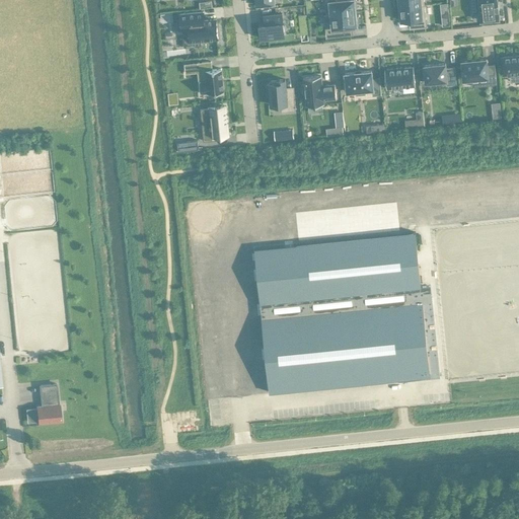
[(325,0),(327,15),(355,12),(355,7),(356,7),(356,0),(354,0),(325,0)]
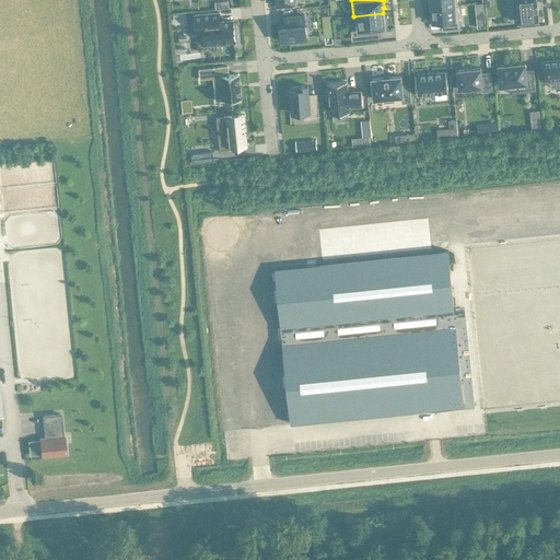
[(516,3),(518,23),(538,21),(535,0),(508,0),(509,4),(516,3)]
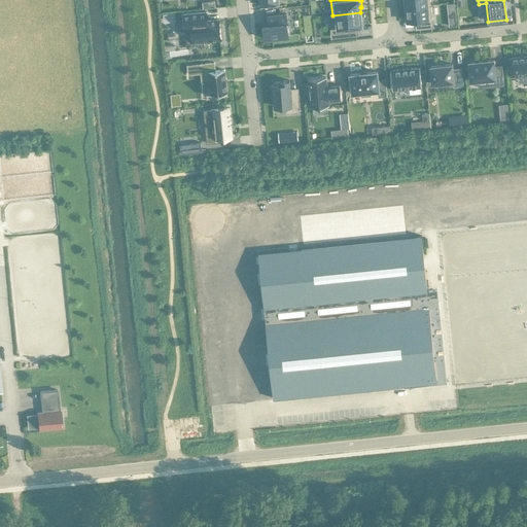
[(432,28),(430,5),(406,8),(406,10),(403,10),(405,18),(407,18),(407,22),(418,21),(419,30),(432,28)]
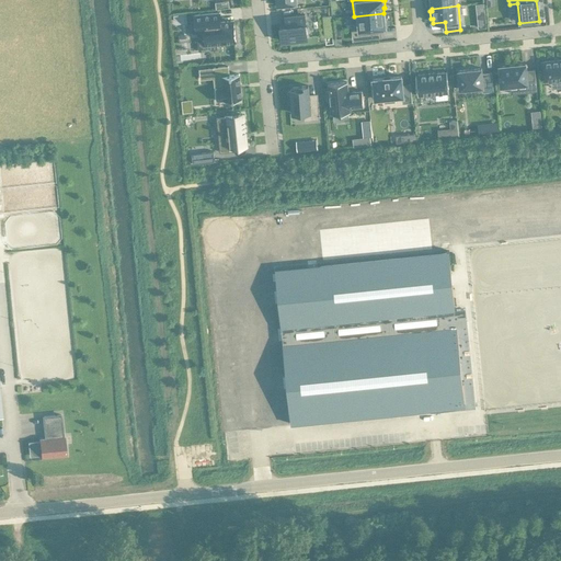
[(194,15),(195,33),(203,32),(205,46),(206,45),(207,50),(217,49),(216,45),(235,43),(232,22),(220,23),(219,13),(194,15)]
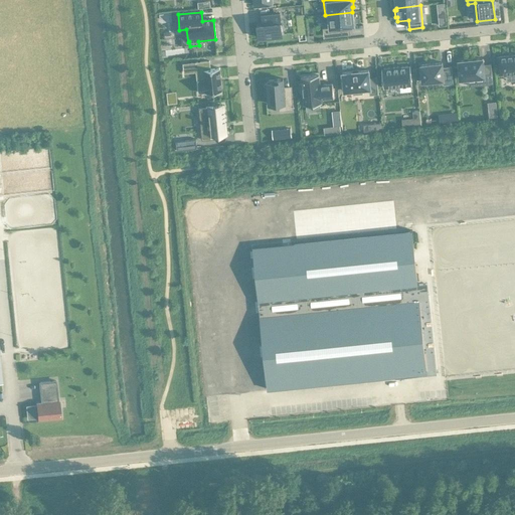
[(353,18),(352,12),(325,15),(328,37),(347,35),(347,27),(354,26),(354,25),(355,25),(355,18),(353,18)]
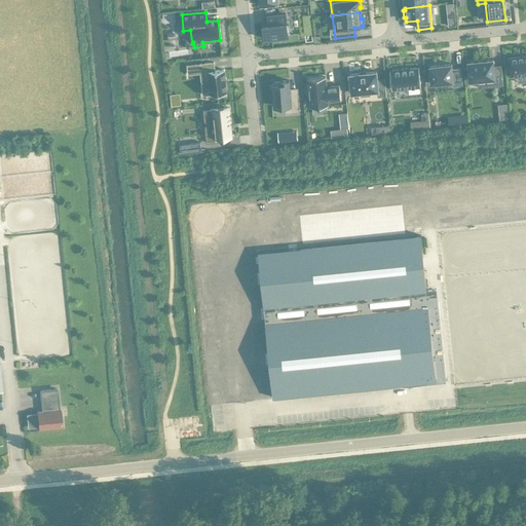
[(267,15),(268,24),(262,25),(264,39),(288,37),(286,13),(267,15)]
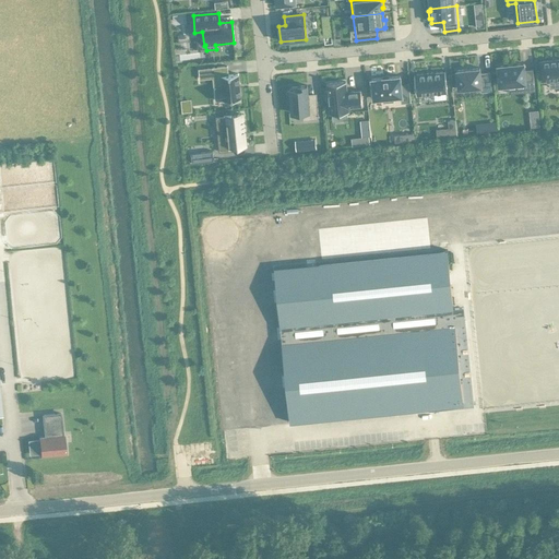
[(321,16),(323,37),(331,37),(329,15),(321,16)]
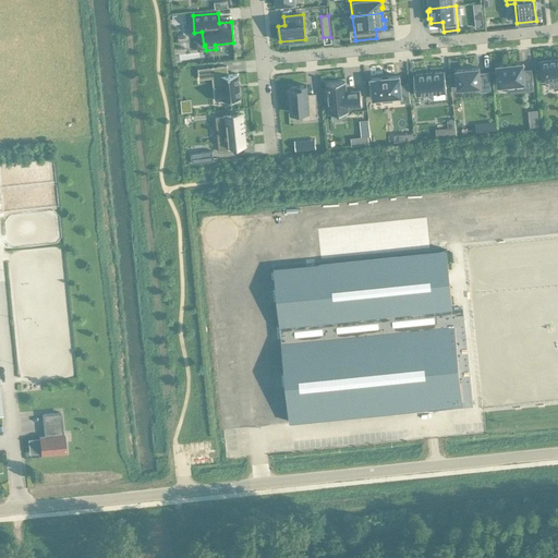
[(557,60),(540,62),(541,81),(557,79),(557,60)]
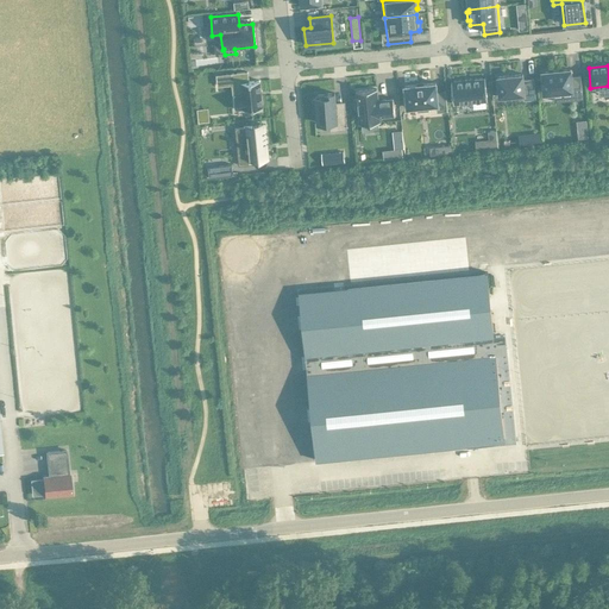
[(579,76),(570,77),(570,70),(541,73),(544,94),(571,92),(571,96),(582,95),(579,76)]
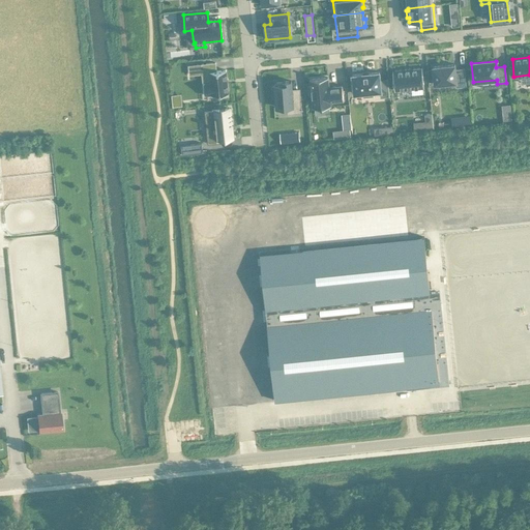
[(215,71),(215,63),(201,65),(202,75),(210,74),(211,84),(203,84),(204,95),(212,94),(212,96),(228,94),(225,70),(215,71)]
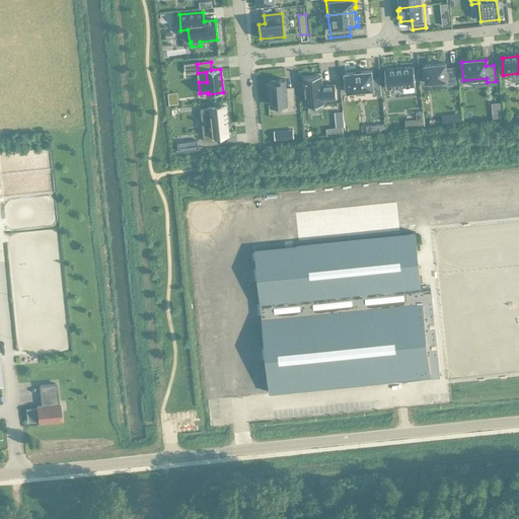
[(424,66),(426,83),(447,80),(447,85),(456,84),(455,68),(446,69),(446,64),(424,66)]
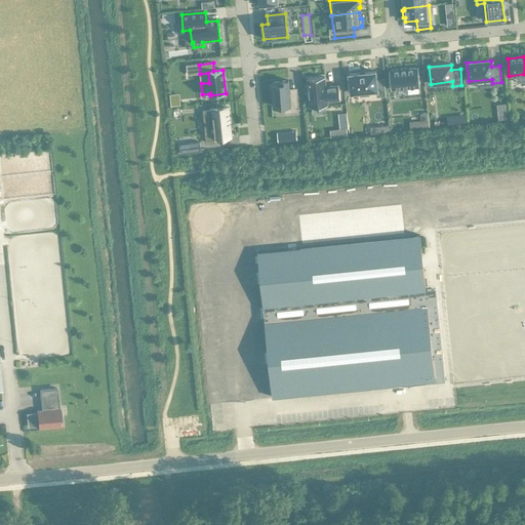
[(391,90),(419,87),(417,68),(389,71),(391,90)]
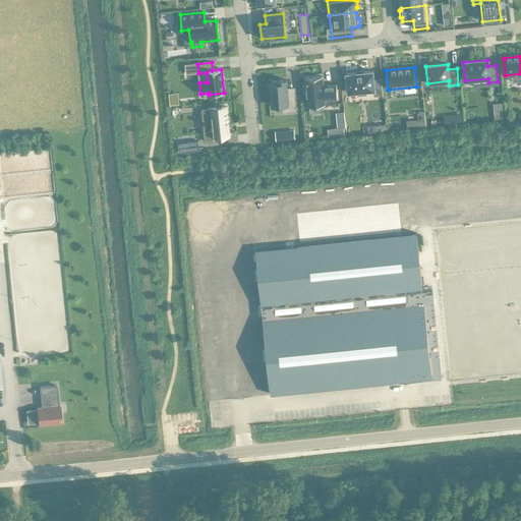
[(372,79),(372,71),(346,74),(348,93),(357,92),(357,95),(366,95),(365,91),(373,90),(373,96),(382,95),(380,79),(372,79)]
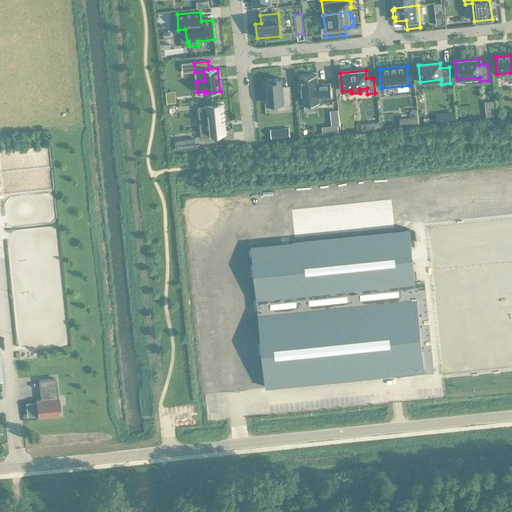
[(302,105),(319,103),(319,99),(331,98),(330,83),(321,84),(321,85),(317,86),(316,75),(299,77),(299,83),(297,84),(298,93),(300,92),(302,105)]
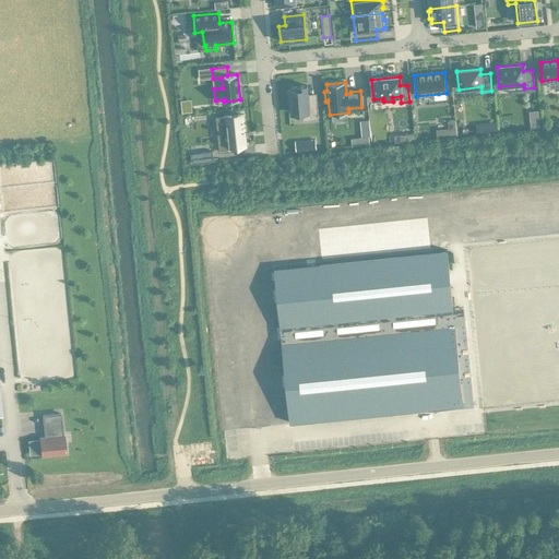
[(305,121),(319,119),(317,102),(308,103),(307,87),(307,86),(298,87),(289,88),(289,92),(287,93),(288,104),(290,104),(292,115),(304,114),(305,121)]
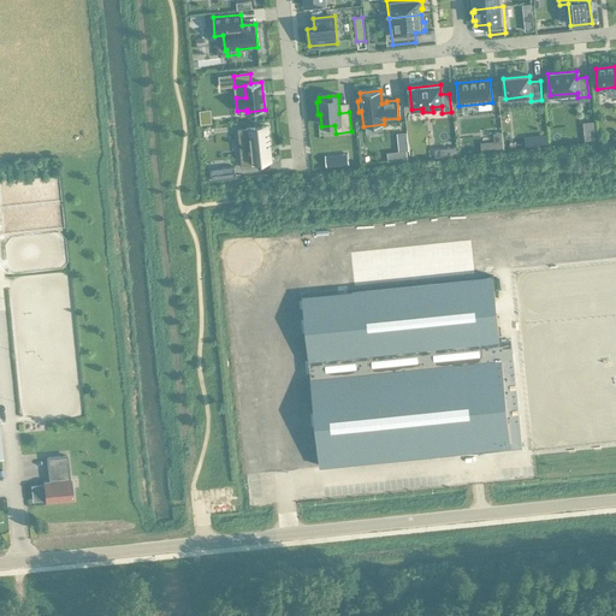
[(242,155),(240,155),(241,167),(266,165),(266,160),(270,160),(266,126),(246,129),(247,137),(241,137),(242,155)]
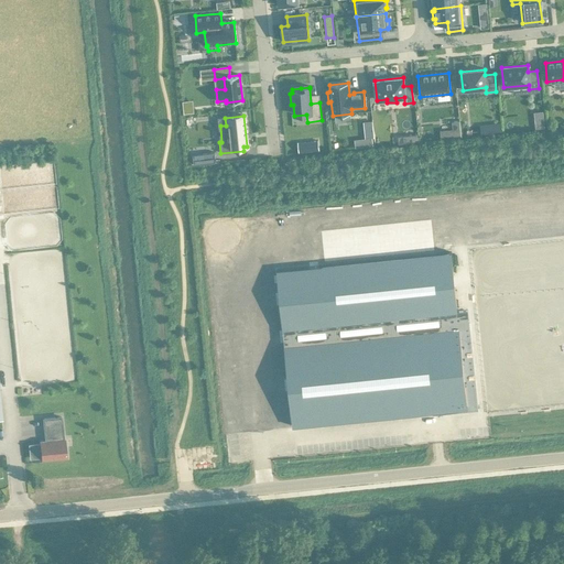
[(440,131),(441,140),(461,138),(459,121),(452,122),(452,130),(440,131)]
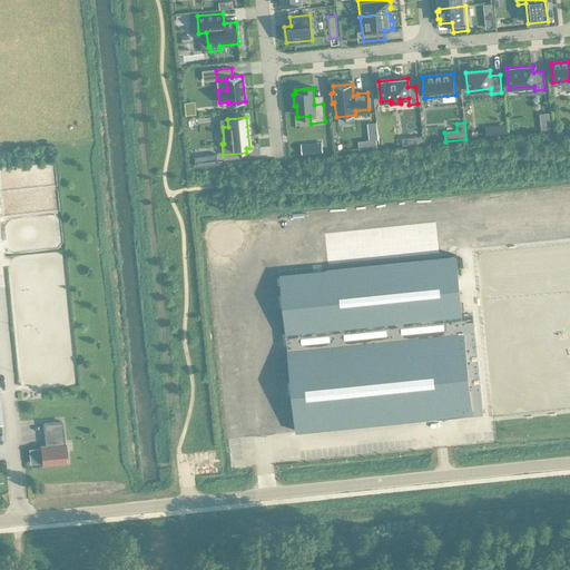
[(216,155),(204,156),(205,166),(217,165),(216,155)]
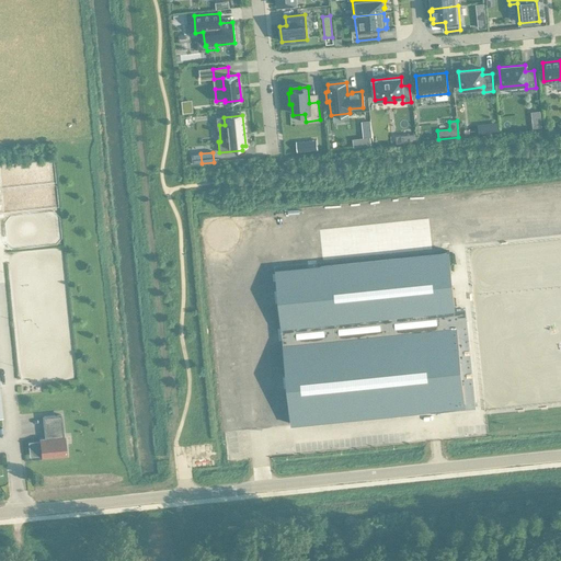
[(11,182),(0,183),(0,206),(24,205),(23,203),(10,203),(9,190),(11,190),(11,182)]
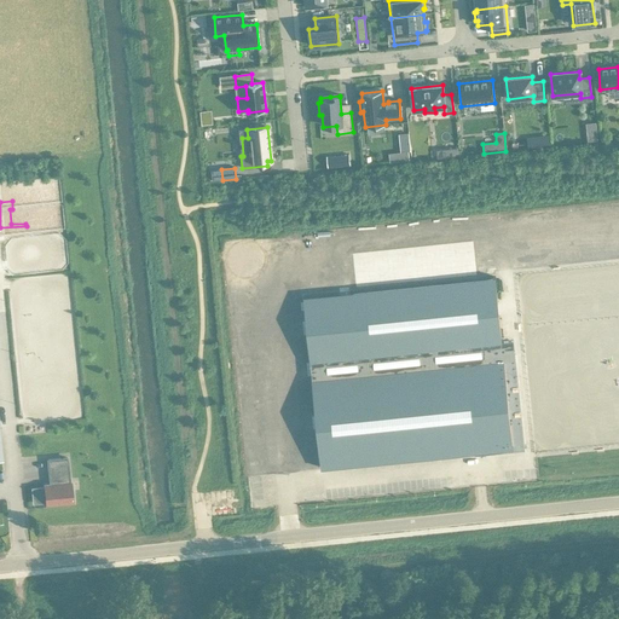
[(0,233),(0,243),(10,243),(10,235),(0,233)]
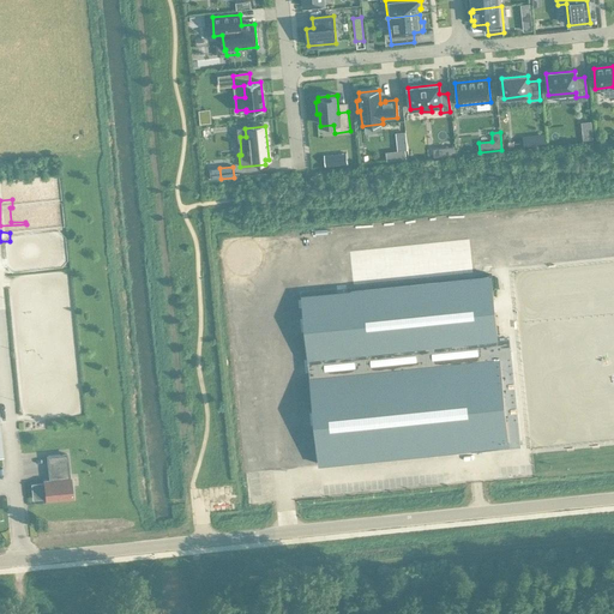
[(314,427),(318,464),(455,451),(470,450),(505,446),(509,445),(503,396),(499,355),(498,345),(497,337),(494,306),(493,299),(491,276),(383,287),(374,287),(367,288),(301,295),(301,301),(302,305),(302,309),(304,320),(304,326),(305,333),(307,361),(308,367),(308,374),(313,414),(313,420),(314,427)]
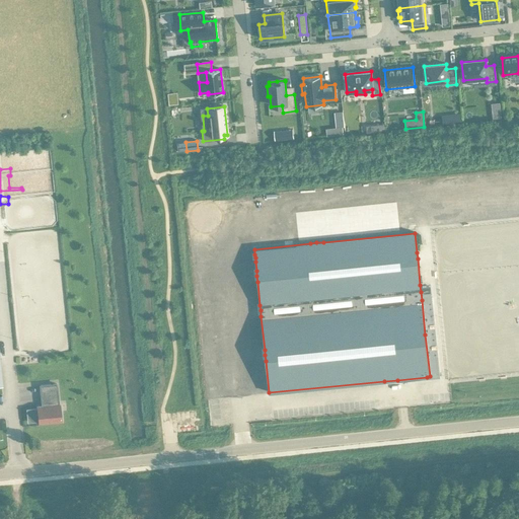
[(426,284),(420,285),(421,292),(422,300),(426,299),(428,299),(432,299),(430,284),(426,284)]
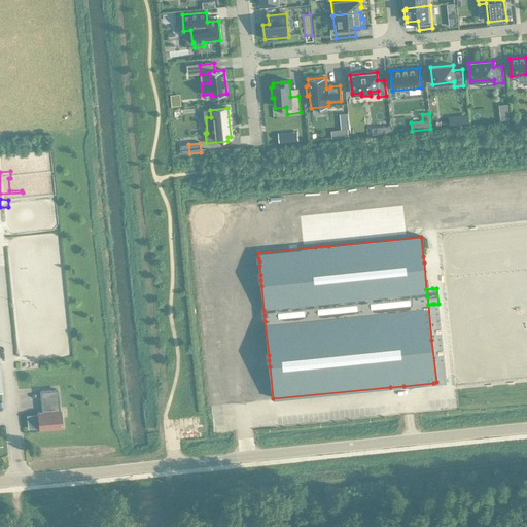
[(39,429),(51,428),(51,429),(60,429),(60,427),(62,427),(60,411),(59,411),(57,390),(40,392),(42,412),(37,413),(39,429)]
